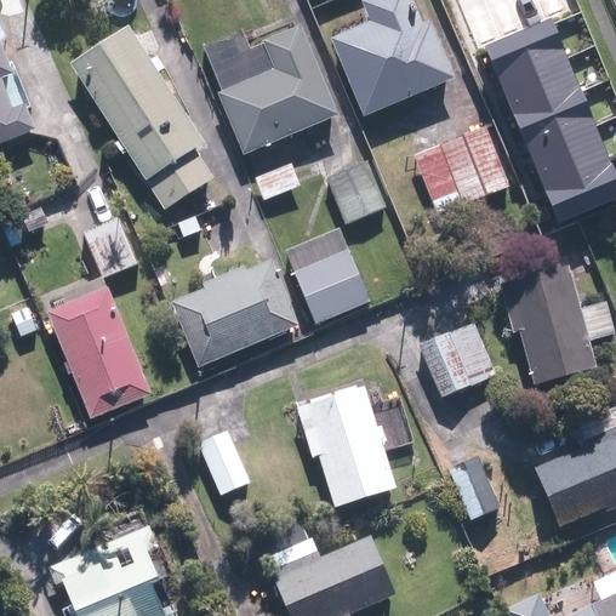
[(452,83),(418,0),(360,0),(355,3),(365,26),(328,40),(360,120),(452,83)]
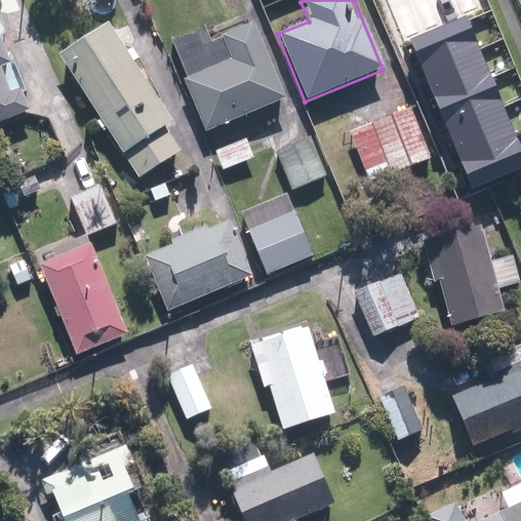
[(520,133),(471,12),(413,35),(476,182),(520,162),(520,133)]
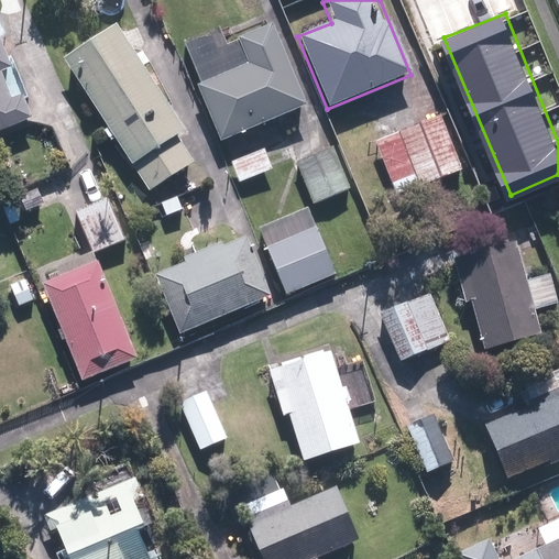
[(305,103),(272,22),(227,41),(220,26),(186,41),(203,79),(198,81),(222,139),(305,103)]
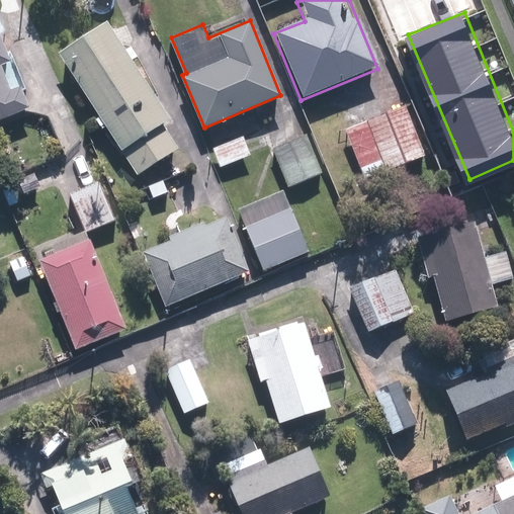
[(168,121),(102,24),(55,57),(137,178),(178,150),(162,125),(168,121)]
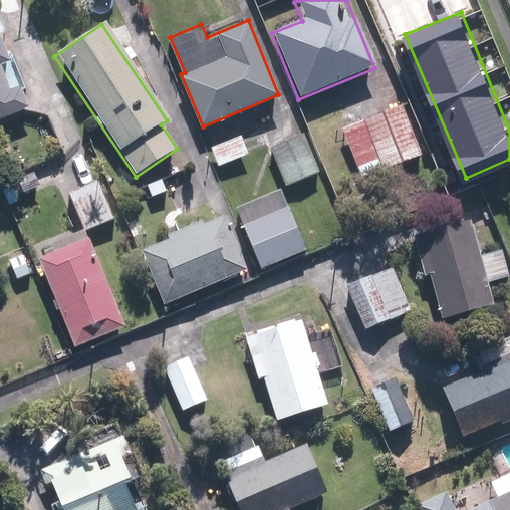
[(0,32),(1,32),(0,28),(0,119),(29,108),(18,81),(7,85),(0,66),(9,63),(0,41),(0,32)]
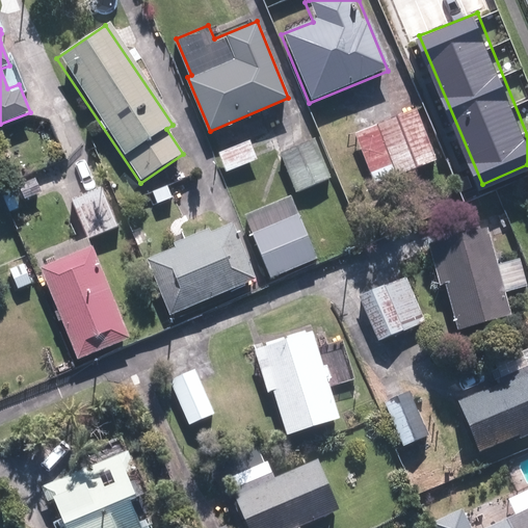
[(407,112),(351,135),(373,186),(429,163),(407,112)]
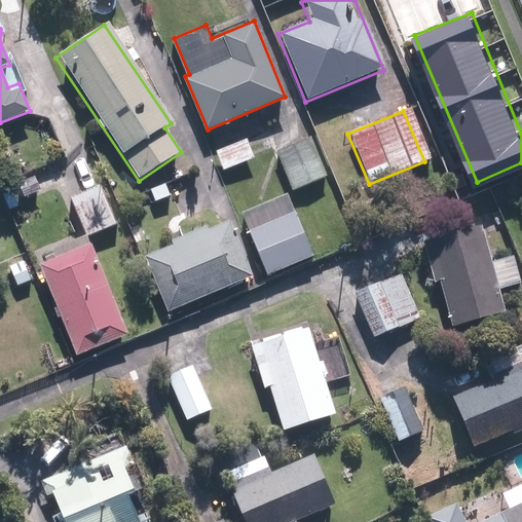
[(303,137),(275,149),(294,189),(330,173),(311,133),(303,137)]
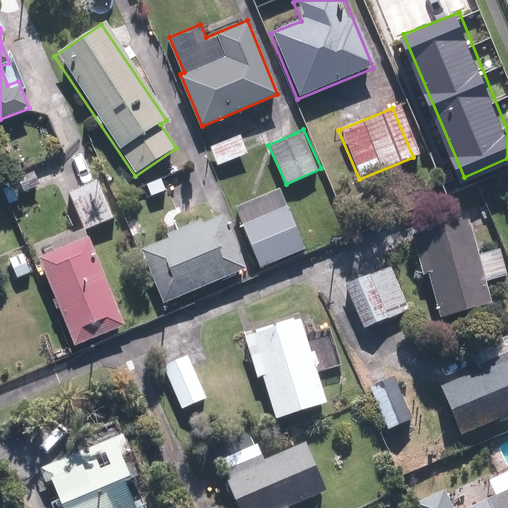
[(238,135),(209,145),(217,166),(246,156),(238,135)]
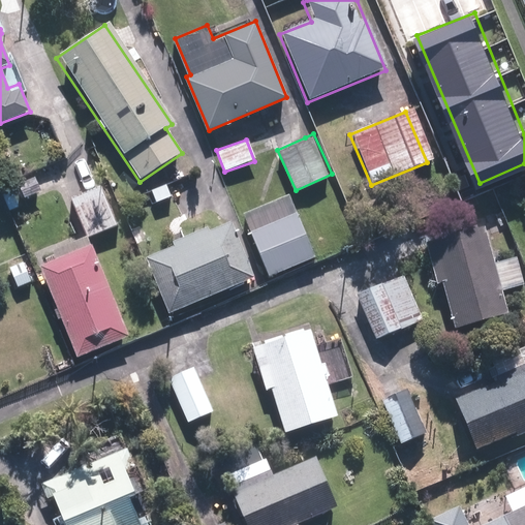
[(105,184),(71,201),(89,237),(123,220),(105,184)]
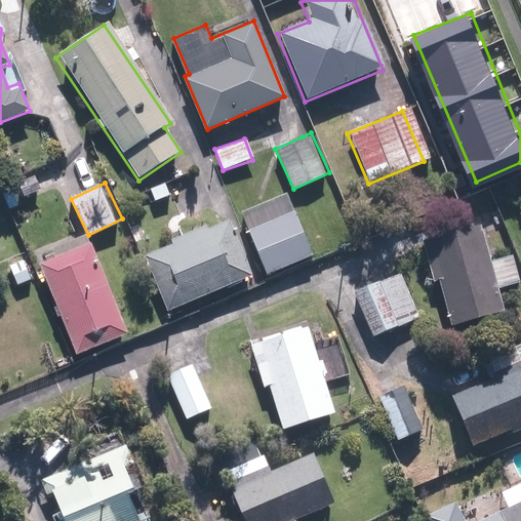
[(249,230),(268,274),(314,254),(288,193),(246,210),(253,228),(249,230)]
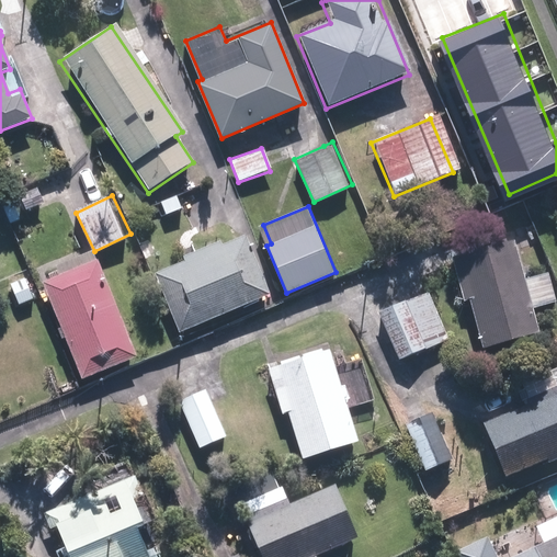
[(217,248),(216,245),(183,258),(184,261),(154,274),(177,333),(266,297),(242,238),(217,248)]
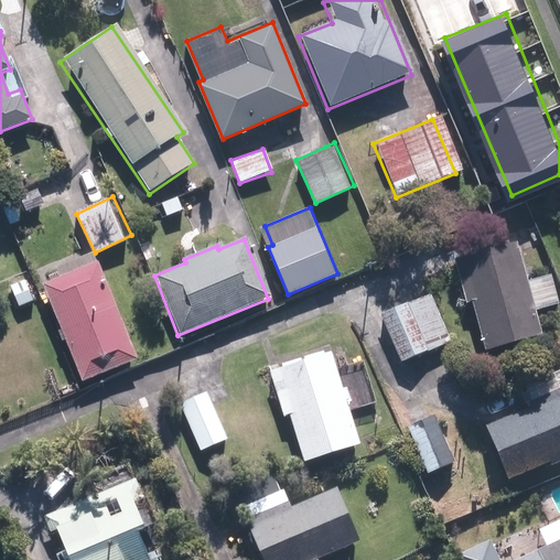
[(456,258),(482,351),(539,335),(532,309),(558,302),(550,276),(525,282),(515,243),(456,258)]
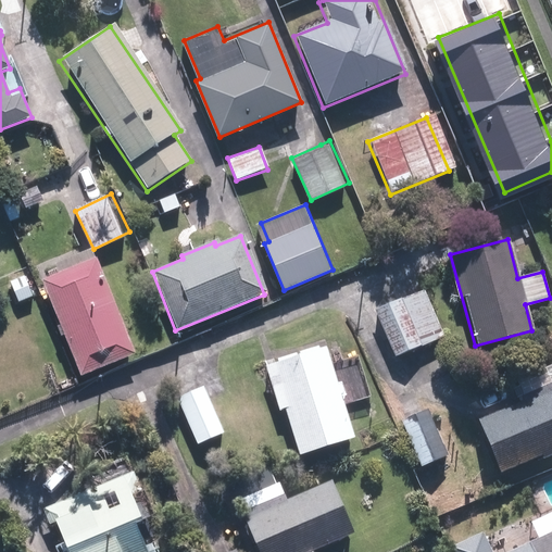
[(93,261),(41,281),(79,375),(132,354),(93,261)]
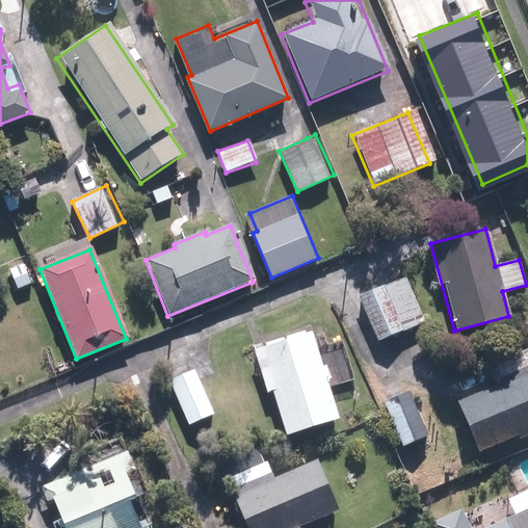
[(402,275),(358,295),(378,341),(423,320),(402,275)]
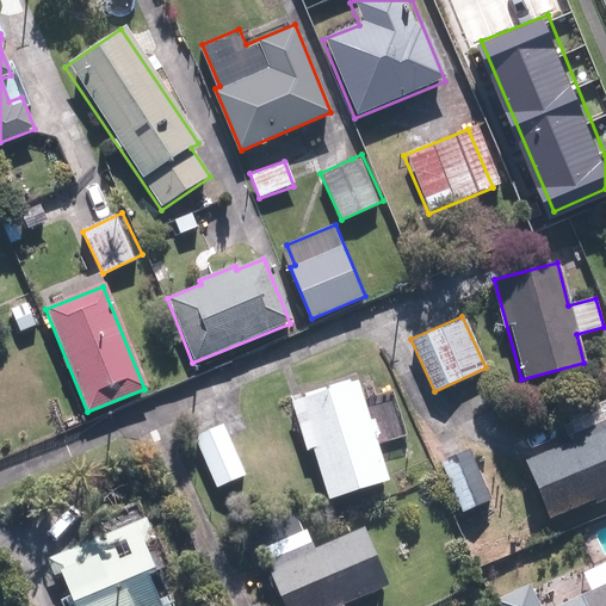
[(377,439),(412,428),(396,381),(362,393),(357,378),(292,400),(308,446),(314,445),(331,498),(389,477),(377,439)]
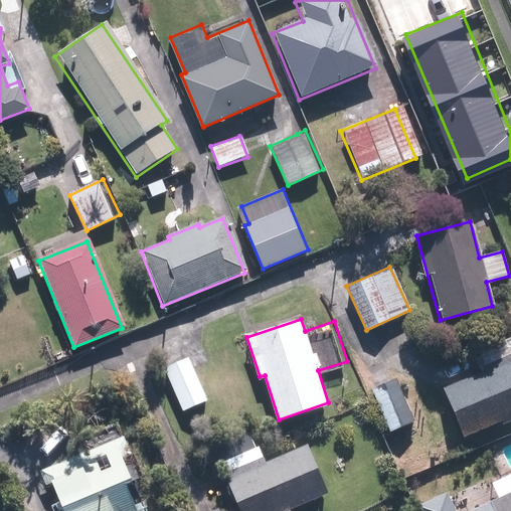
[(510,353),(480,366),(482,372),(441,388),(461,438),(510,416),(510,353)]
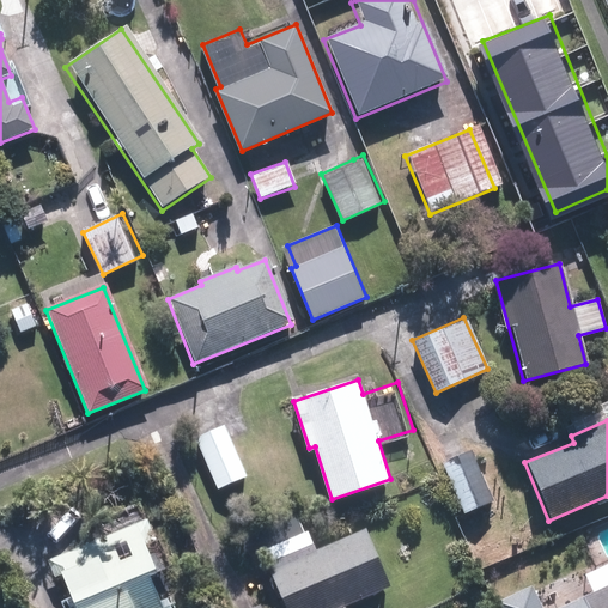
[(226,421),(192,438),(217,492),(251,476),(226,421)]
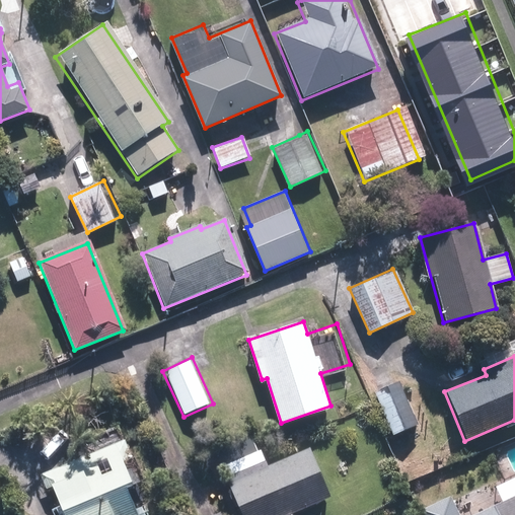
[(418,425),(399,379),(374,389),(393,435),(418,425)]
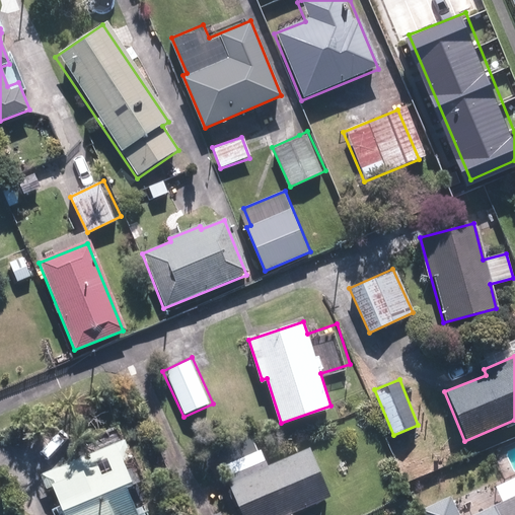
[(228,480),(241,514),(287,514),(330,499),(310,447),(270,462),(255,427),(219,440),(233,477),(228,480)]
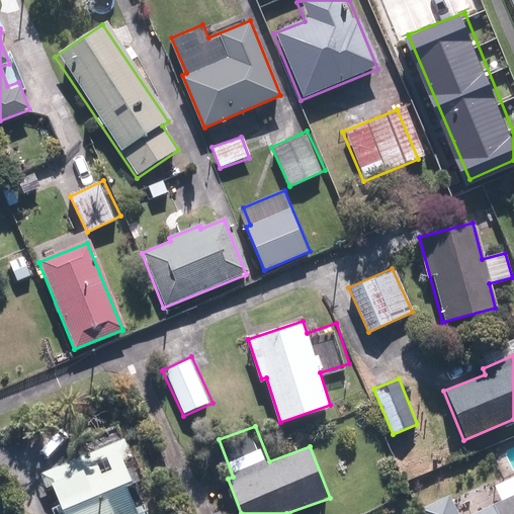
[(37,472),(52,513),(152,513),(148,501),(135,505),(120,462),(133,458),(125,439),(37,472)]
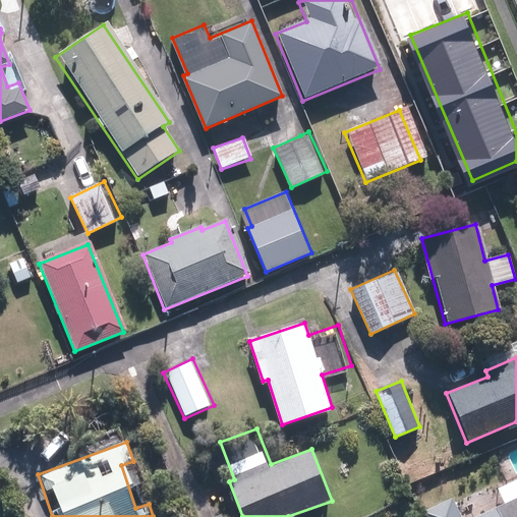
[(516,496),(472,516),(516,516),(516,496)]
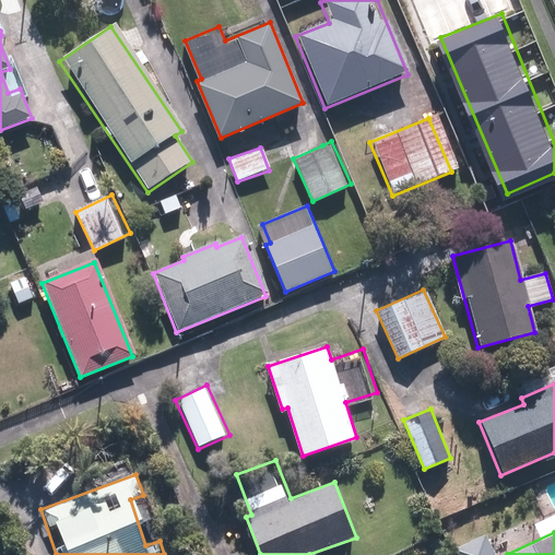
All buildings are outlined.
